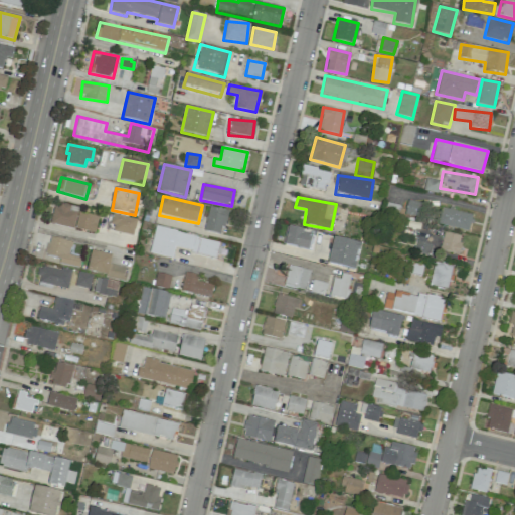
[(404,215),(422,217),(424,203),(407,201),(404,215)]
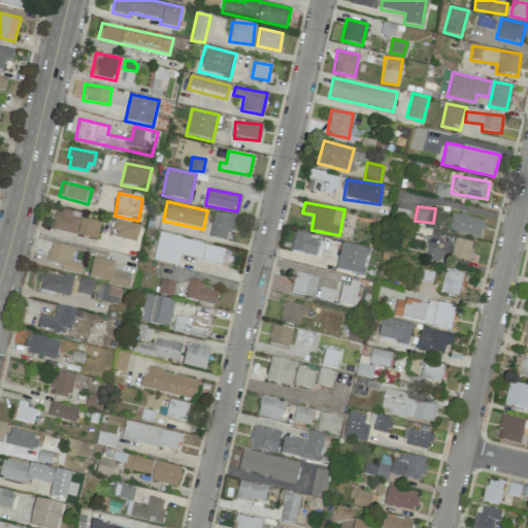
[(51,230),(75,235),(79,215),(56,209),(51,230)]
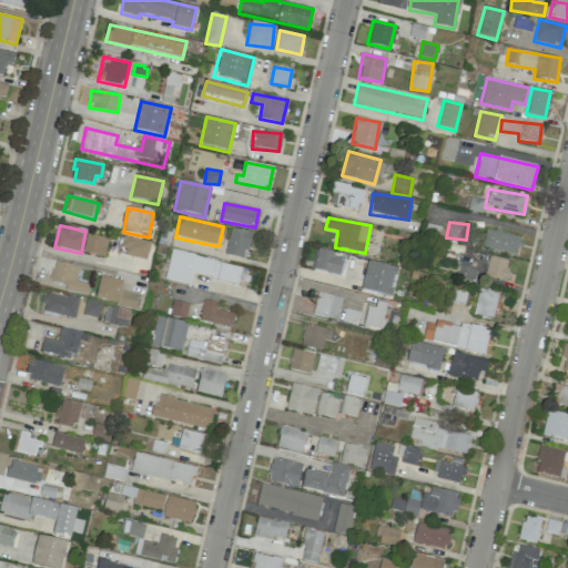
[(224,255),(245,259),(251,232),(230,227),(224,255)]
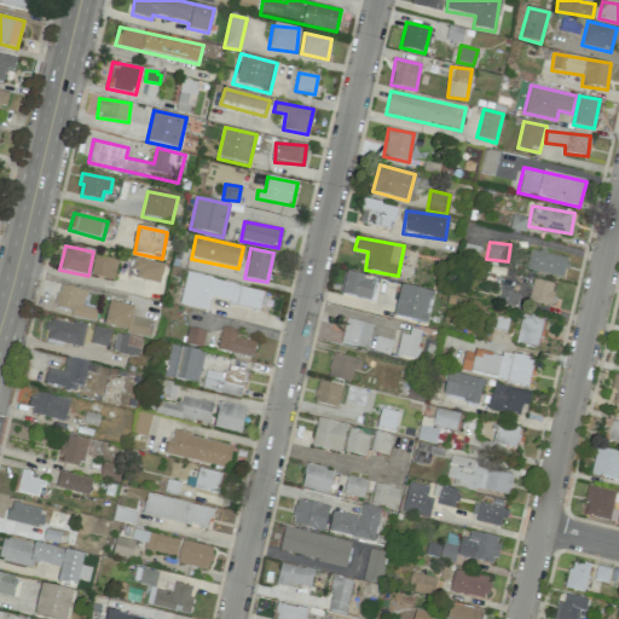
[(567,260),(531,249),(526,268),(561,279),(567,260)]
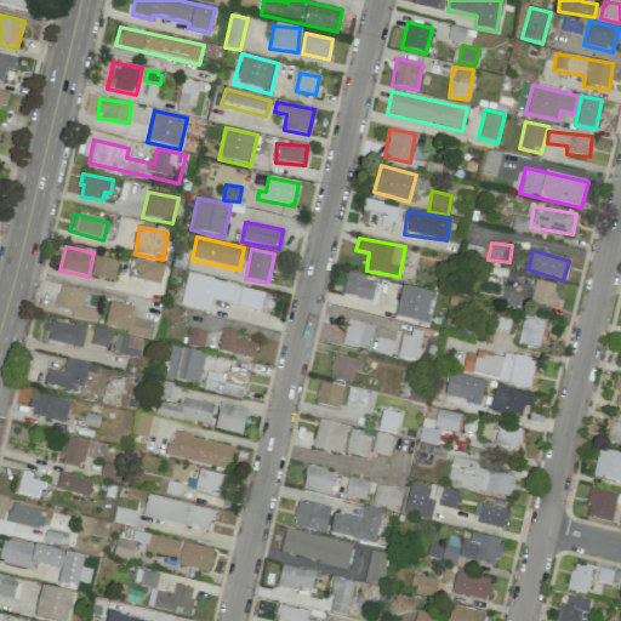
[(90,275),(114,281),(119,261),(95,255),(90,275)]
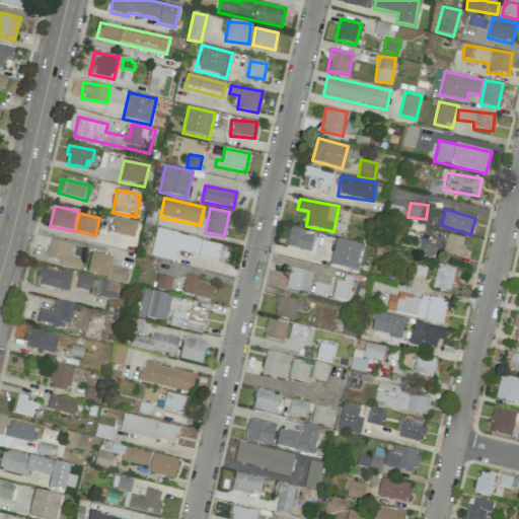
[(110,232),(134,238),(138,222),(116,217),(110,232)]
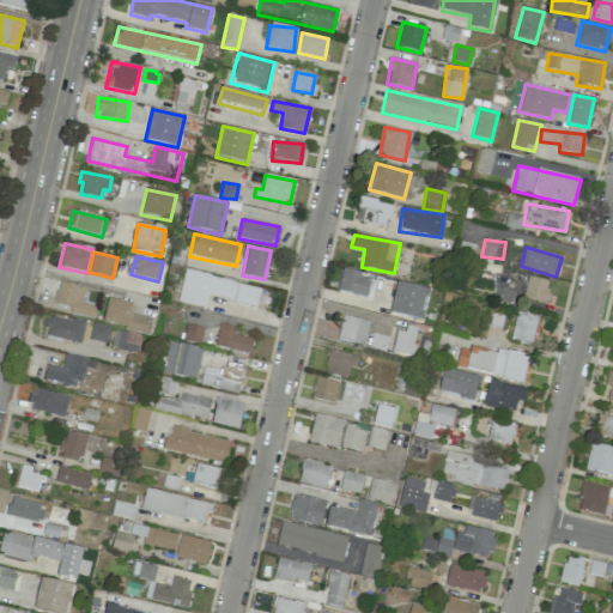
[(335,291),(369,298),(372,278),(340,271),(335,291)]
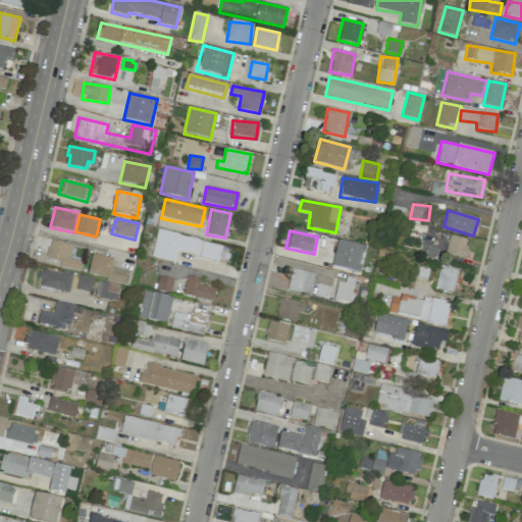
[(151,257),(174,262),(176,252),(219,261),(222,244),(156,231),(151,257)]
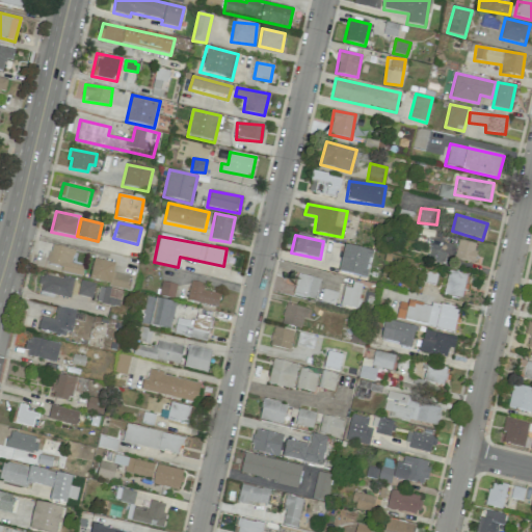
[(454,259),(473,263),(476,244),(457,240),(454,259)]
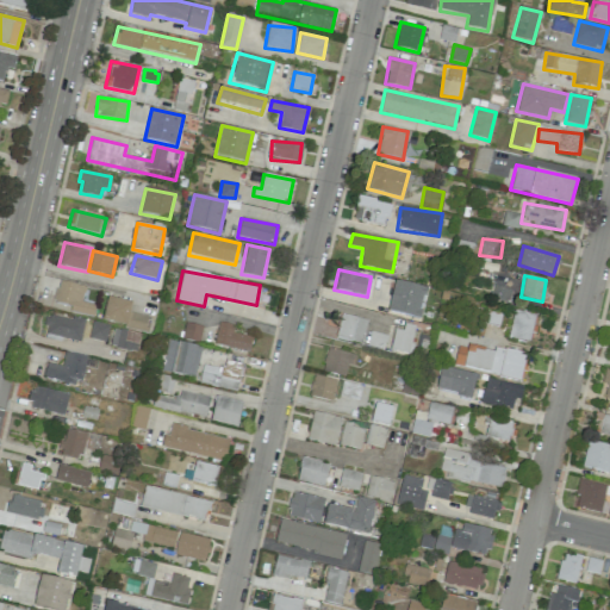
[(69,311),(93,317),(95,305),(82,303),(86,287),(57,280),(53,303),(70,306),(69,311)]
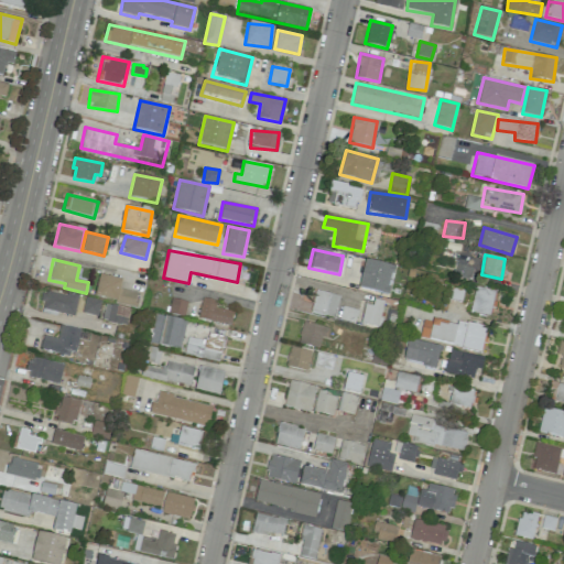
[(359,290),(390,294),(394,266),(364,261),(359,290)]
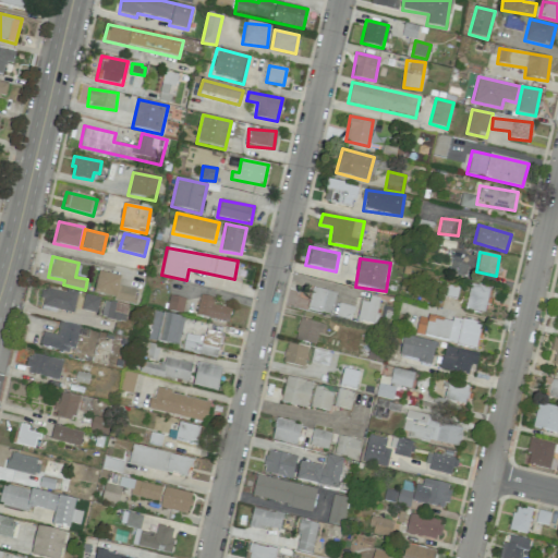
[(466,265),(450,264),(449,274),(465,275),(466,265)]
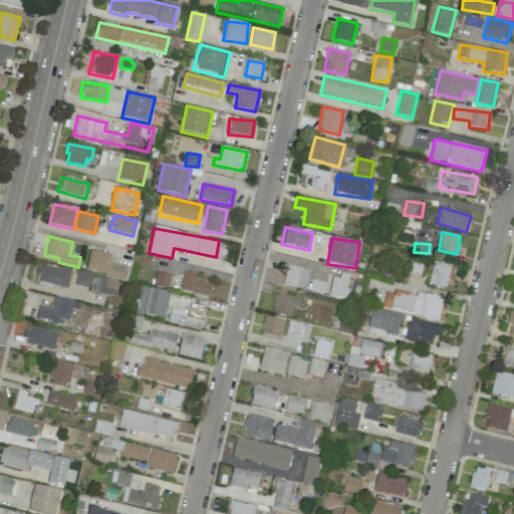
[(86,271),(123,278),(125,266),(109,263),(111,254),(89,251),(86,271)]
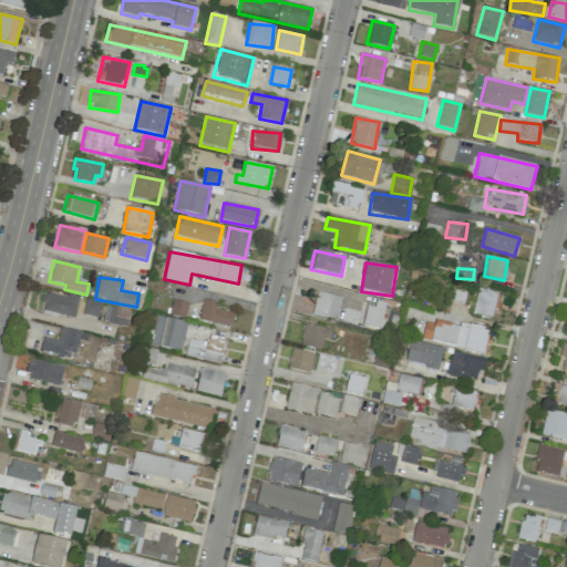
[(498,294),(478,288),(472,313),(492,319),(498,294)]
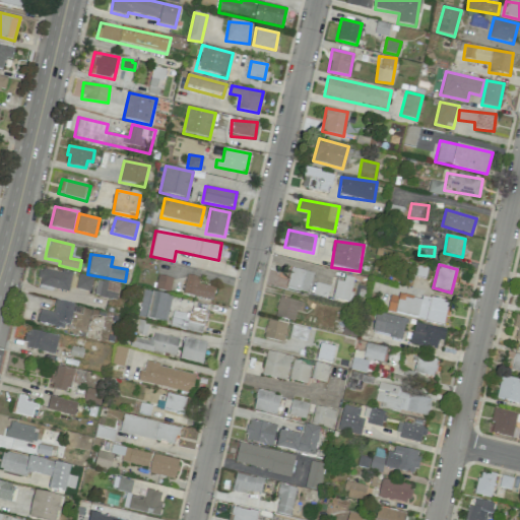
[(286,287),(308,293),(313,273),(290,268),(286,287)]
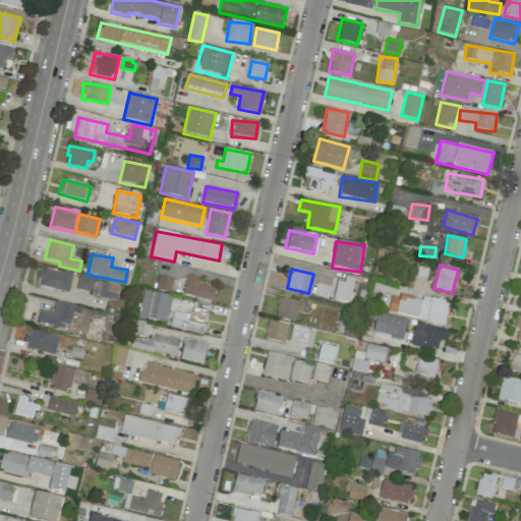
[(41,270),(38,286),(68,292),(72,273),(62,271),(61,274),(41,270)]
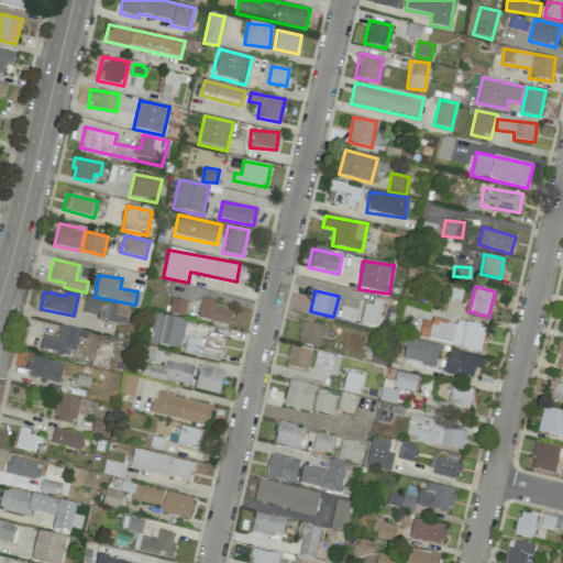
[(100,300),(86,297),(81,312),(97,316),(100,300)]
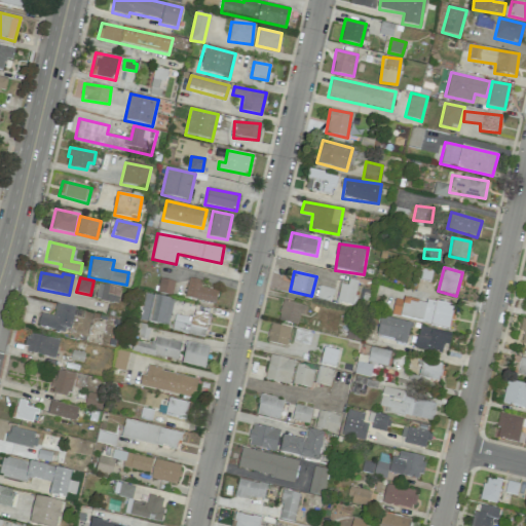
[(174,280),(159,278),(157,293),(172,295),(174,280)]
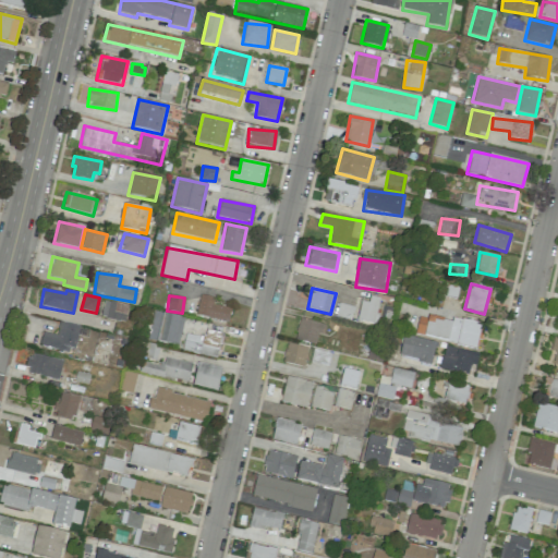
[(214,305),(215,298),(199,295),(196,316),(229,322),(231,307),(214,305)]
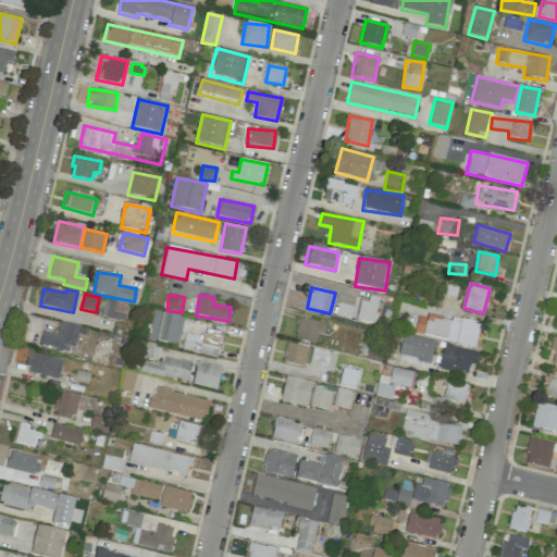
[(360,301),(356,321),(373,324),(379,298),(369,296),(368,302),(360,301)]
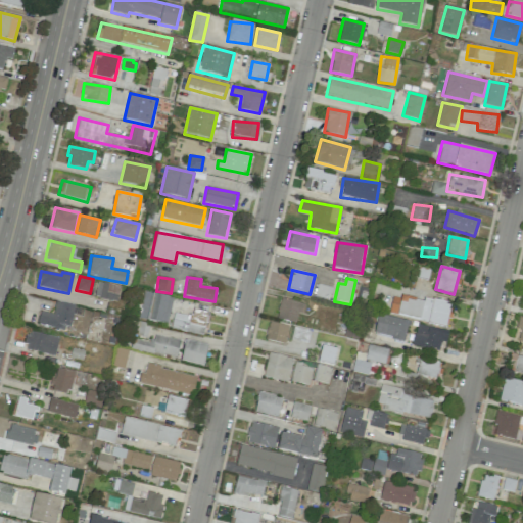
[(94,297),(117,301),(120,286),(97,282),(94,297)]
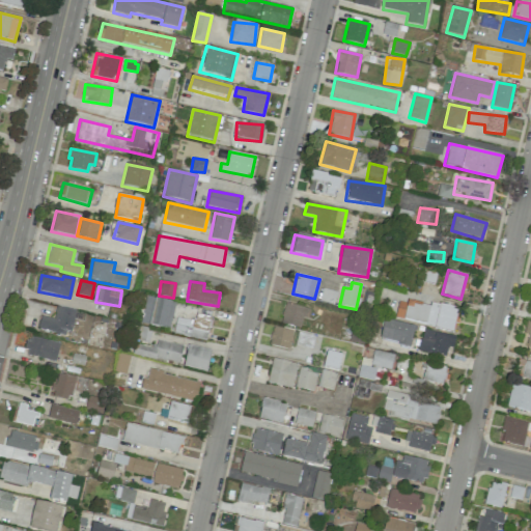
[(320,302),(334,304),(336,291),(322,289),(320,302)]
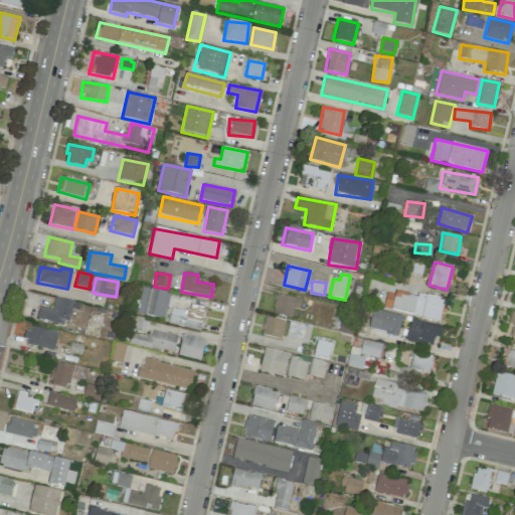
[(136,314),(165,319),(169,293),(141,288),(136,314)]
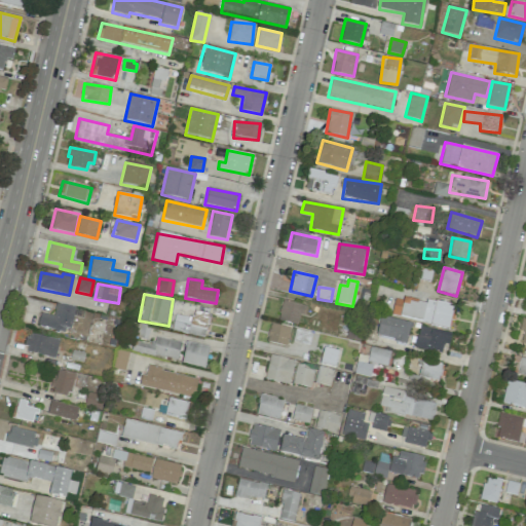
[(391,315),(449,327),(453,304),(426,299),(426,303),(395,297),(391,315)]
